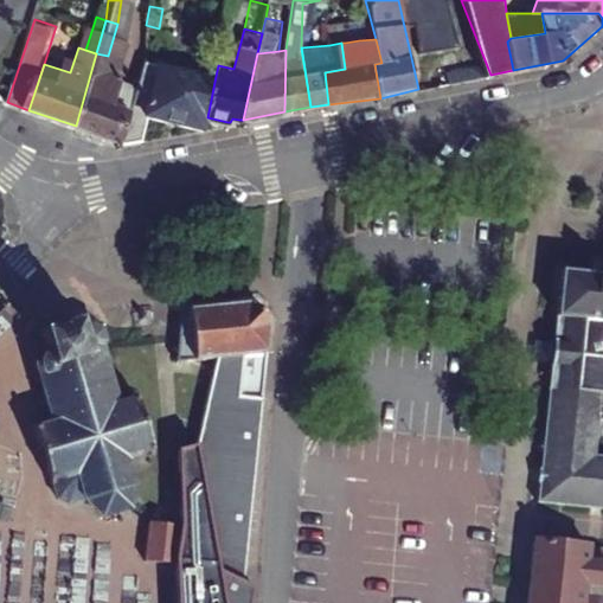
[(127,122),(108,116),(116,88),(108,87),(116,59),(108,56),(96,53),(76,126),(123,142),(127,122)]
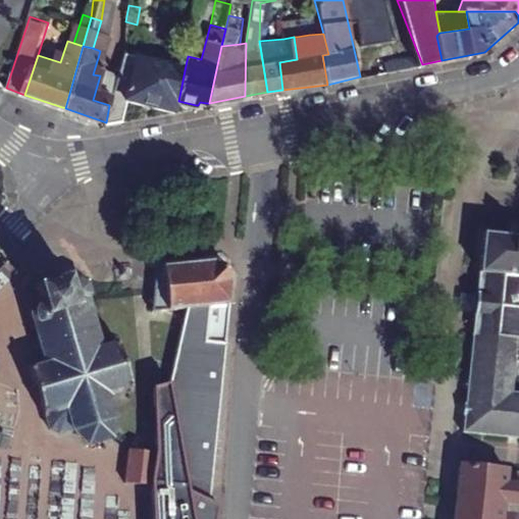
[(106,122),(124,119),(128,99),(138,54),(120,50),(114,81),(109,105),(106,122)]
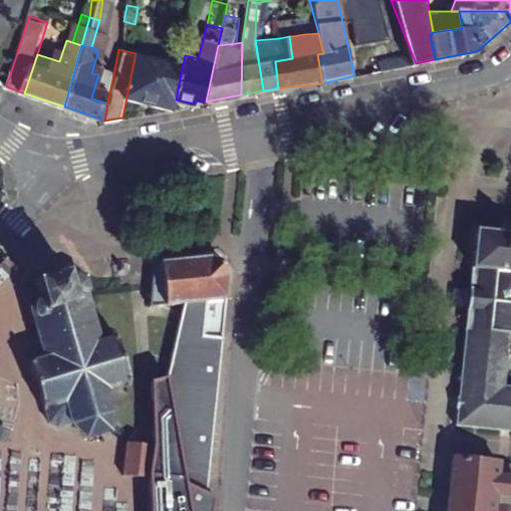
[(136,53),(126,97),(174,107),(176,99),(183,64),(136,53)]
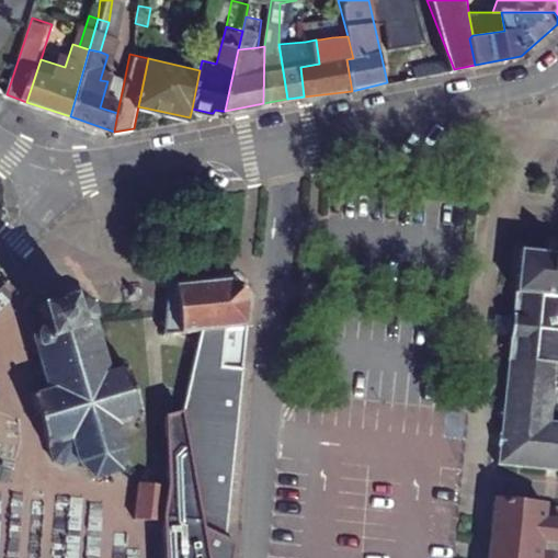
[(117,113),(123,87),(107,81),(100,107),(117,113)]
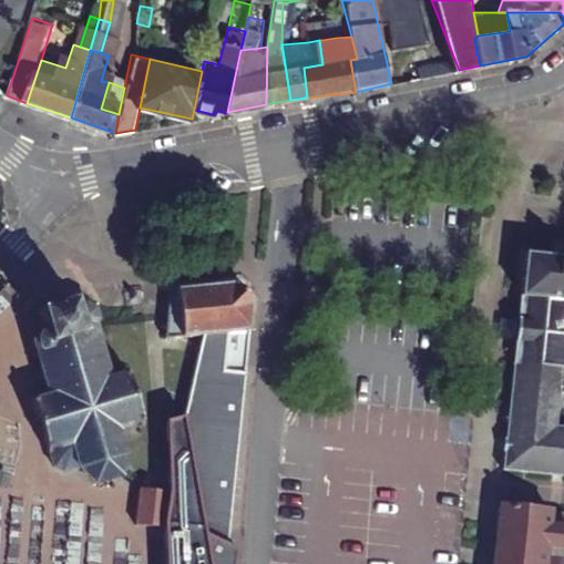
[(563,255),(531,252),(523,318),(521,340),(510,434),(539,437),(542,419),(561,421),(563,403),(563,255)]
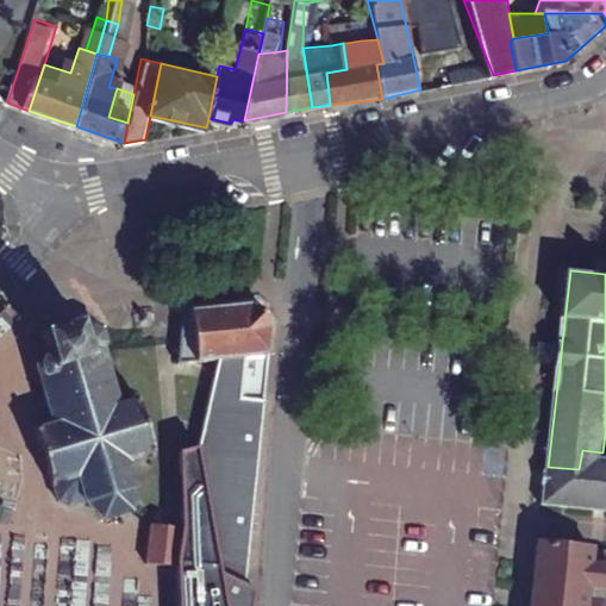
[(186,304),(191,356),(227,351),(274,348),(276,317),(258,295),(186,304)]
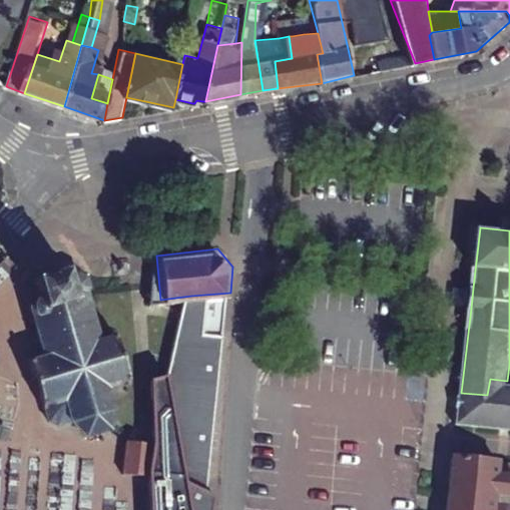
[(112,391),(135,384),(119,331),(114,331),(115,335),(104,338),(99,322),(103,320),(102,317),(98,318),(93,303),(98,302),(96,299),(92,300),(89,291),(92,287),(89,277),(78,274),(72,280),(68,276),(72,270),(68,266),(66,268),(40,277),(35,276),(34,280),(34,281),(39,282),(44,297),(41,298),(38,302),(34,304),(38,315),(34,316),(35,321),(39,320),(43,334),(41,335),(41,339),(45,338),(50,354),(34,359),(33,356),(29,358),(45,412),(48,411),(52,423),(60,429),(76,425),(90,437),(113,430),(114,425),(118,413),(112,391)]
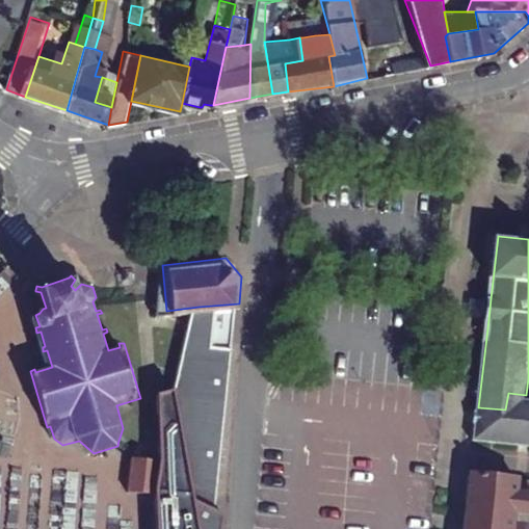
[(488,319),(491,298),(484,297),(481,318),(488,319)]
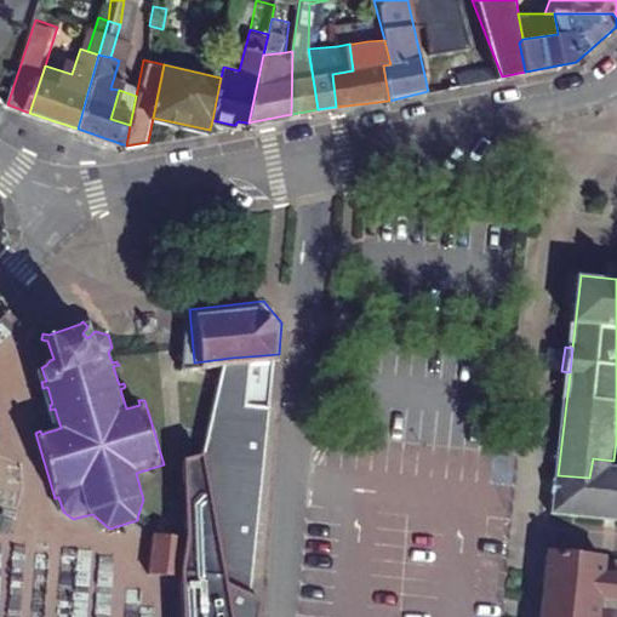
[(273,406),(279,354),(232,358),(227,401),(273,406)]
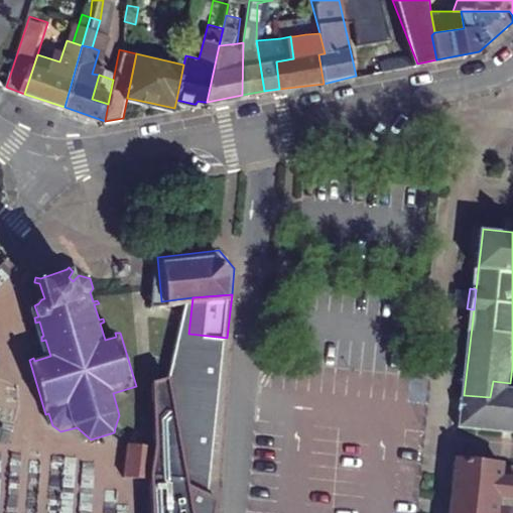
[(201,512),(227,338),(188,334),(149,494),(150,512),(201,512)]
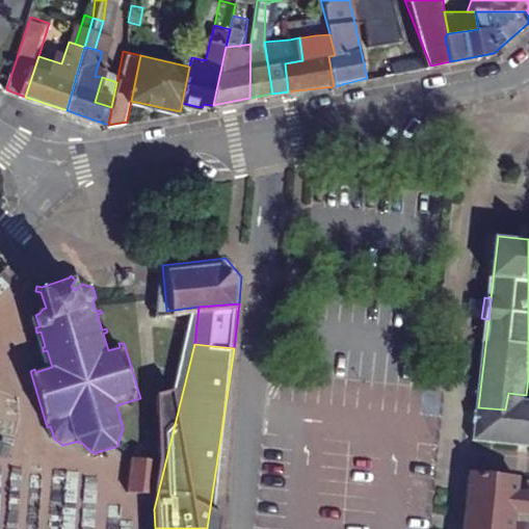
[(528,395),(526,395),(508,393),(505,410),(478,407),(475,438),(528,444),(528,395)]
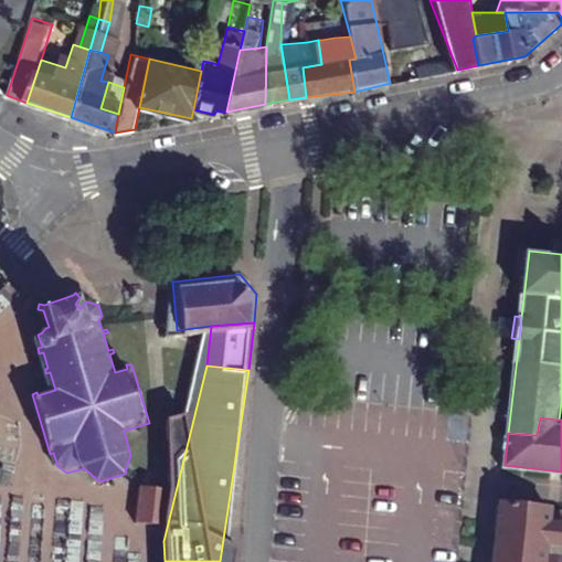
[(169,443),(168,419),(157,420),(157,443),(169,443)]
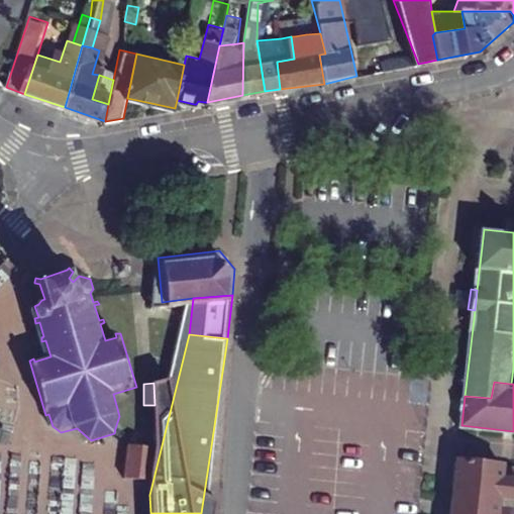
[(116,467),(128,468),(130,445),(119,444),(116,467)]
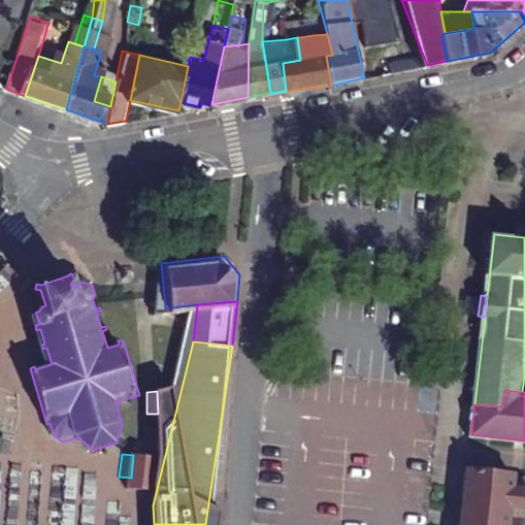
[(156,491),(160,458),(133,455),(131,478),(129,488),(156,491)]
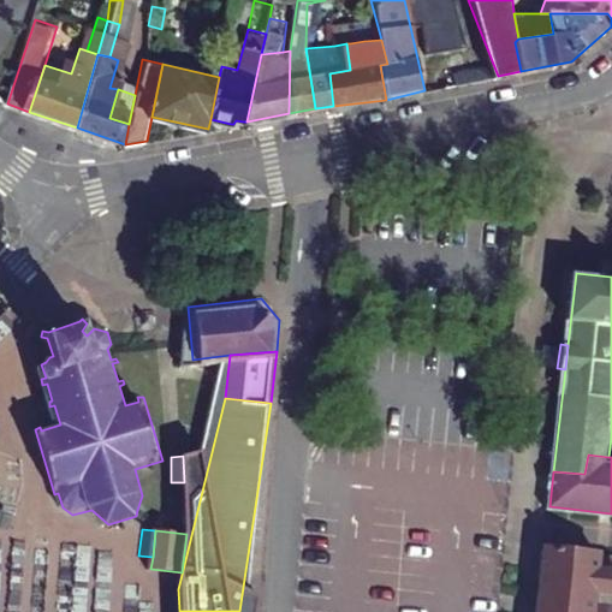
[(600,589),(604,563),(606,551),(546,544),(541,583),(544,583),(600,589)]
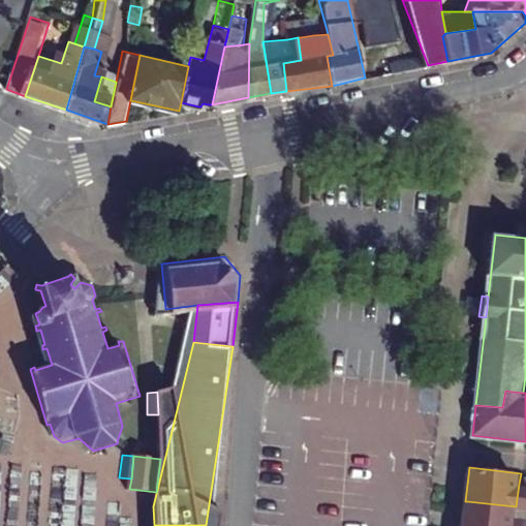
[(525,485),(519,484),(516,506),(525,507),(525,485)]
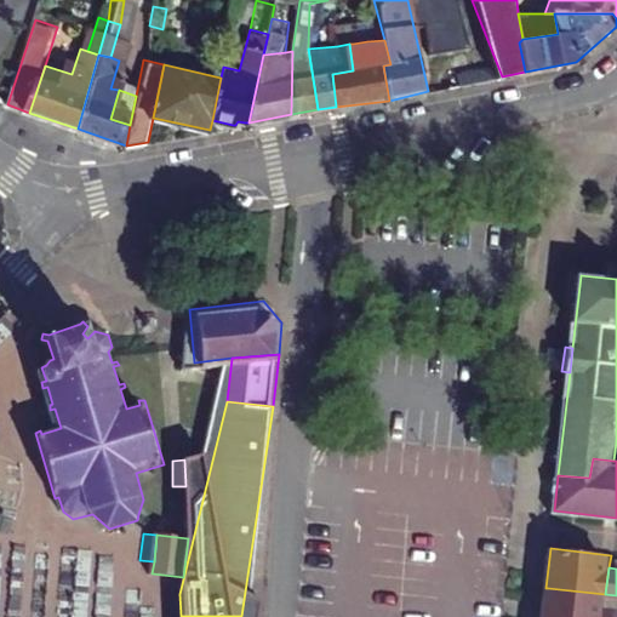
[(553,616),(601,616),(604,607),(605,594),(548,588),(546,616),(553,616)]
